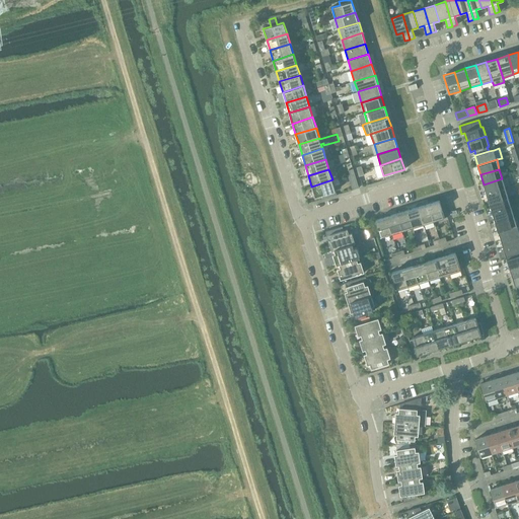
[(354,172),(350,174),(348,175),(352,190),(359,188),(354,172)]
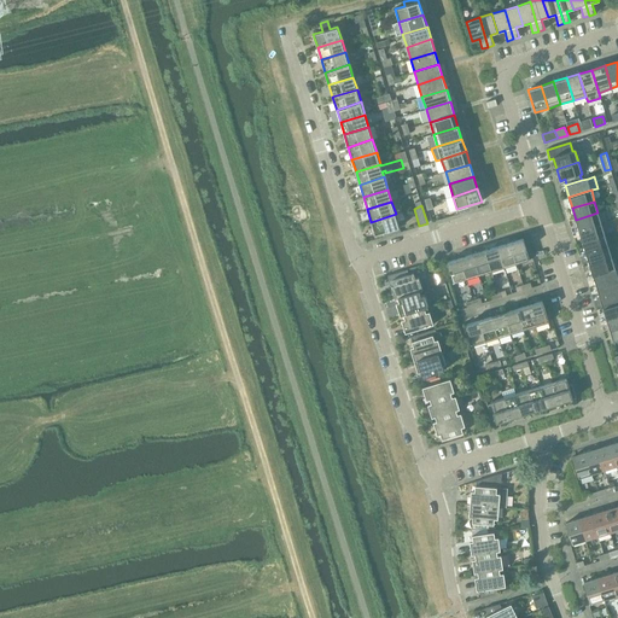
[(576,220),(579,231),(601,223),(598,213),(576,220)]
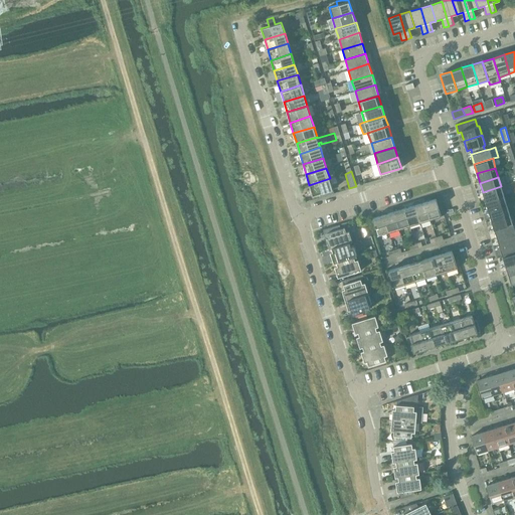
[(330,178),(309,185),(313,195),(333,189),(330,178)]
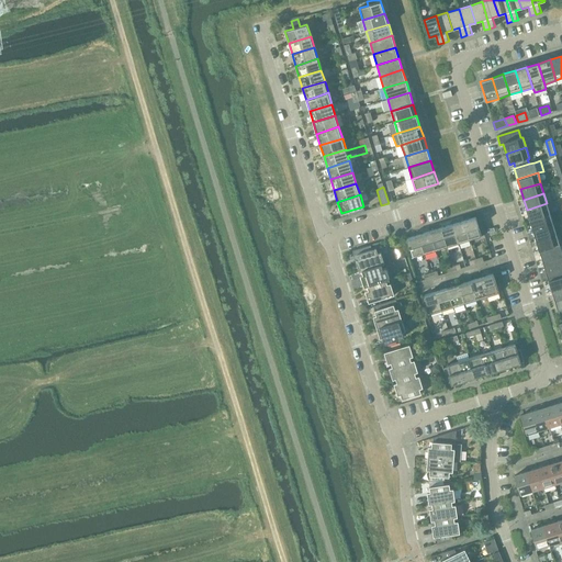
[(527,210),(529,220),(550,213),(547,203),(527,210)]
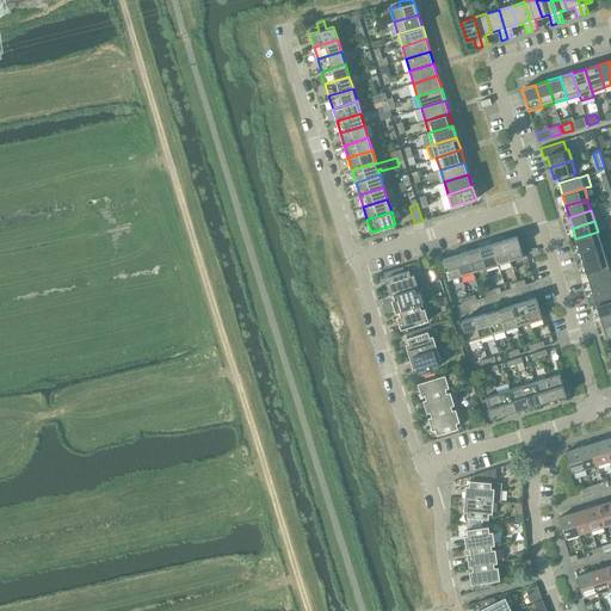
[(575,239),(579,250),(602,242),(598,232),(575,239)]
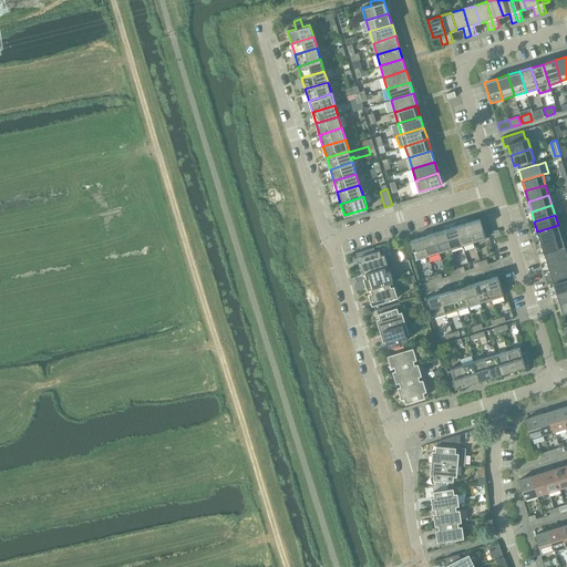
[(480,219),(467,223),(474,241),(486,238),(480,219)]
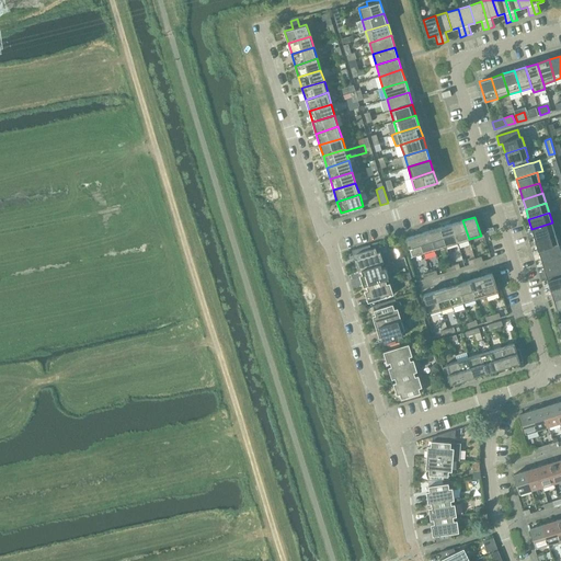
[(462,220),(451,224),(457,242),(469,239),(462,220)]
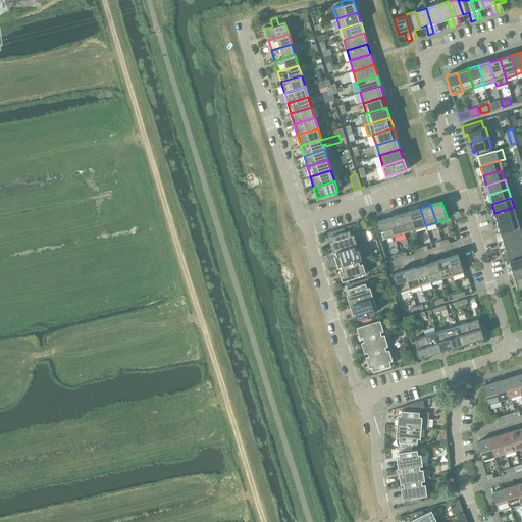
[(494,213),(498,222),(517,217),(514,207),(494,213)]
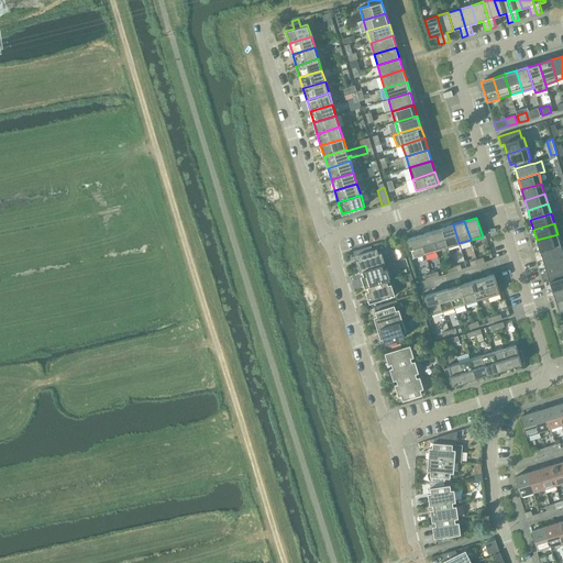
[(453,224),(442,228),(448,247),(459,243),(453,224)]
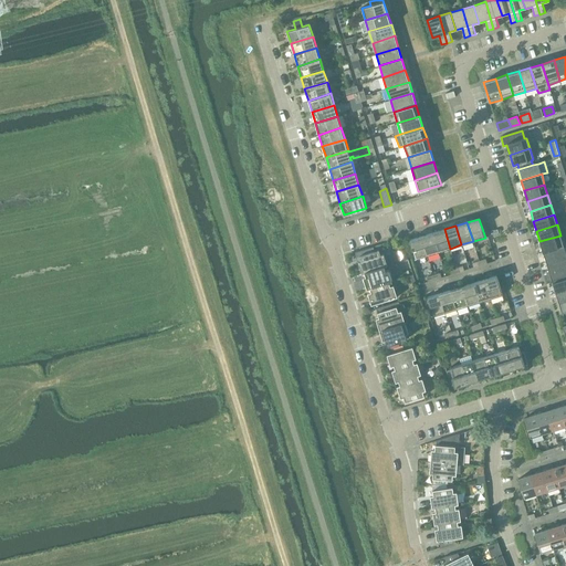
[(444,229),(432,233),(439,252),(450,249),(444,229)]
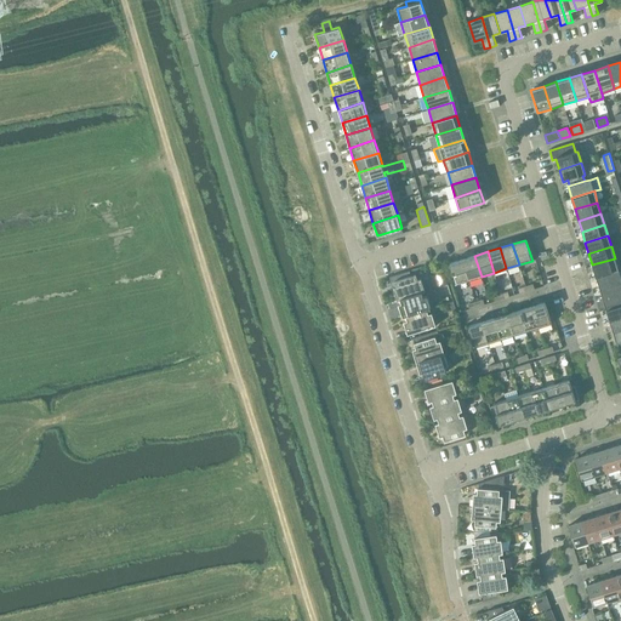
[(474,256),(462,260),(468,280),(482,277),(474,256)]
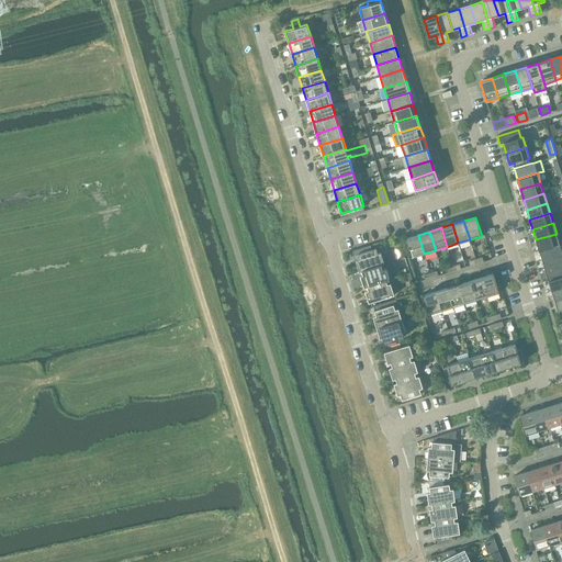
[(536,239),(539,250),(560,244),(557,234),(536,239)]
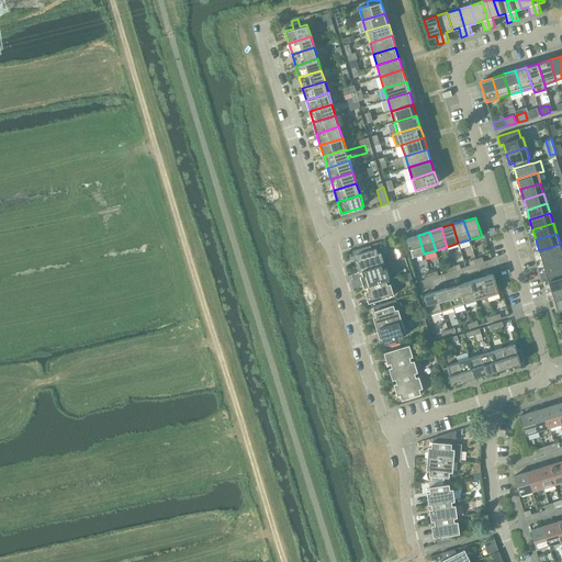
[(424,254),(418,235),(406,238),(413,257),(424,254)]
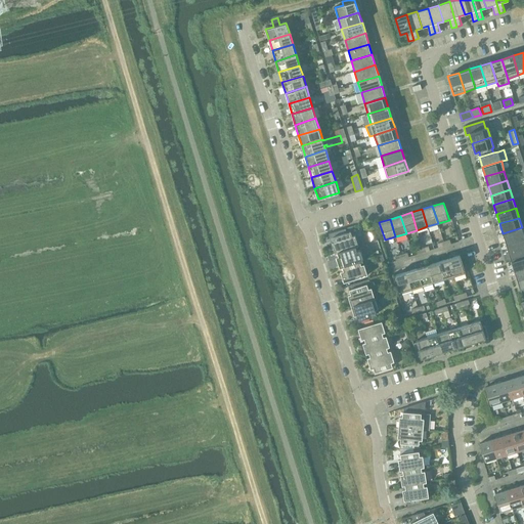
[(503,233),(506,243),(523,236),(523,234),(522,227),(503,233)]
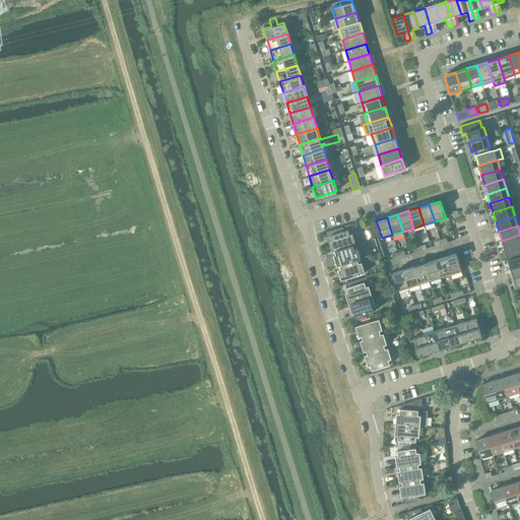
[(335,251),(352,245),(355,244),(352,233),(349,234),(348,230),(344,231),(342,226),(326,232),(327,236),(330,236),(333,243),(330,243),(332,251),(335,251)]
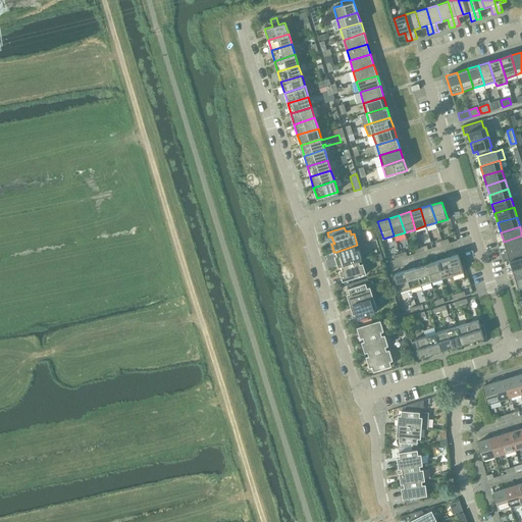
[(521,236),(504,242),(507,251),(521,246),(521,236)]
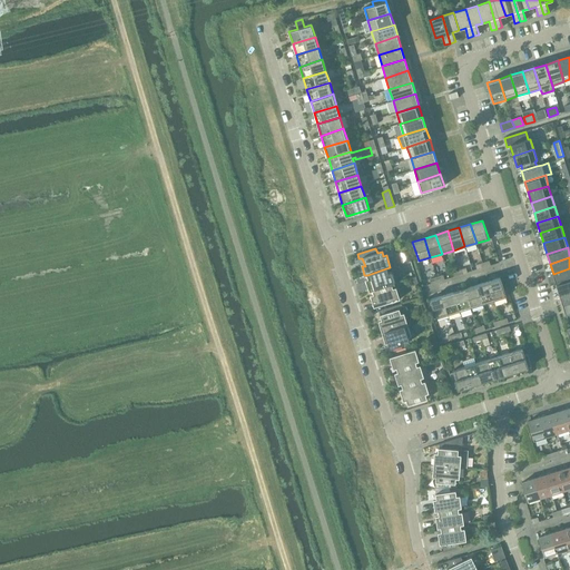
[(372,291),(392,285),(395,284),(391,272),(387,273),(386,268),(367,275),(370,282),(366,283),(369,292),(372,291)]
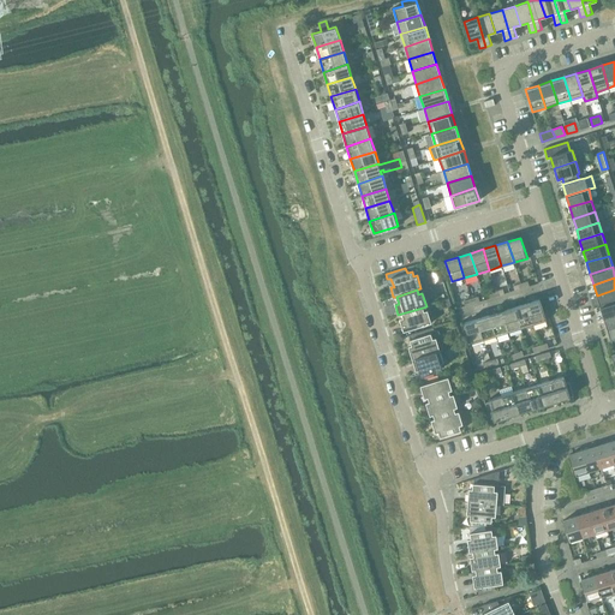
[(614,290),(597,296),(601,306),(614,302),(614,290)]
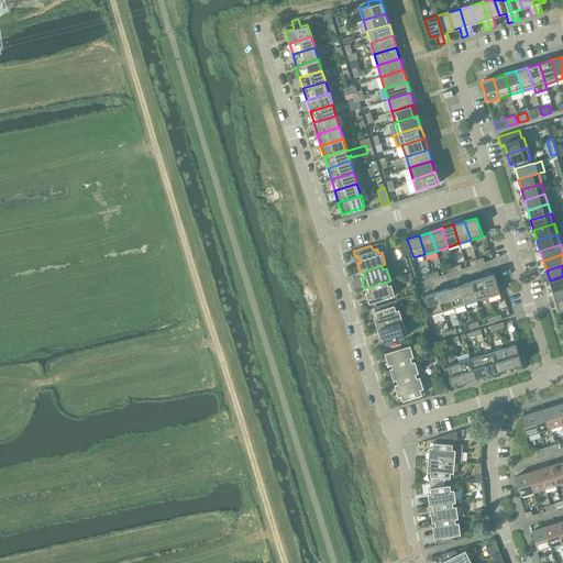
[(494,274),(482,278),(488,297),(500,294),(494,274)]
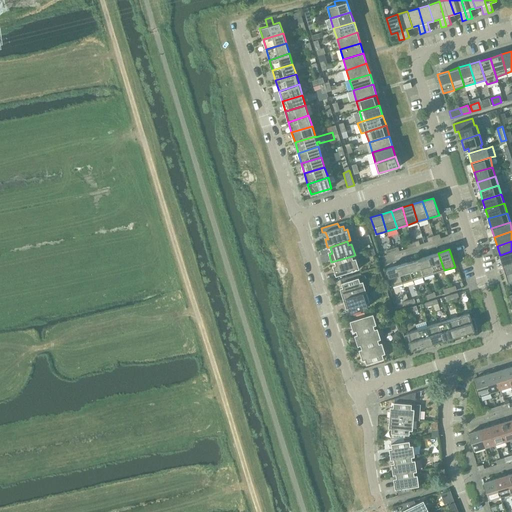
[(511,251),(500,255),(502,264),(511,261),(511,251)]
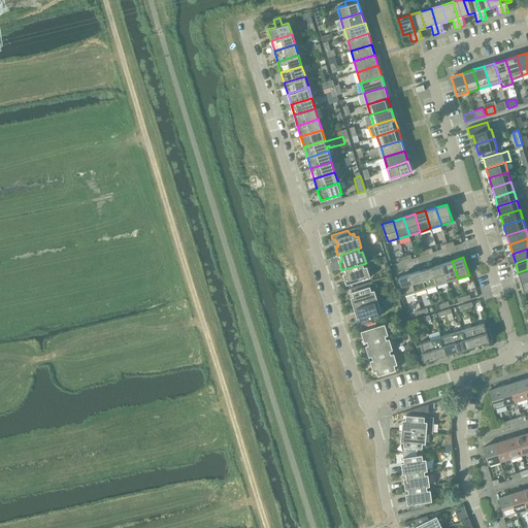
[(452,261),(441,264),(447,282),(458,278),(452,261)]
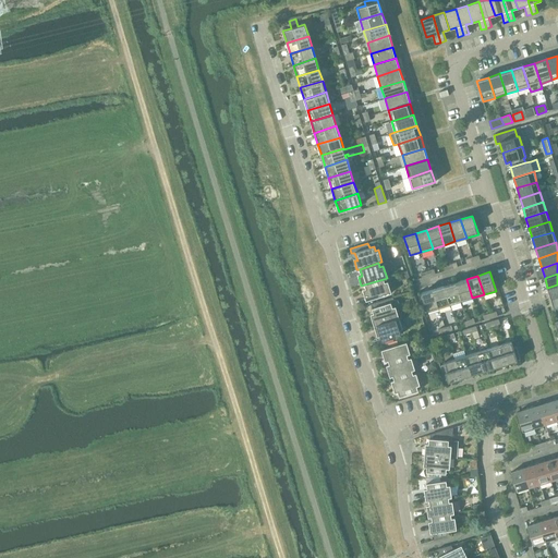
[(384,279),(364,284),(366,291),(363,292),(366,301),(391,293),(388,281),(385,282),(384,279)]
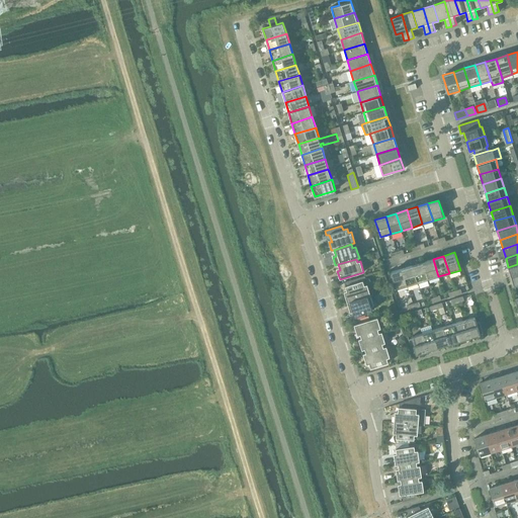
[(433,259),(423,262),(428,279),(438,276),(433,259)]
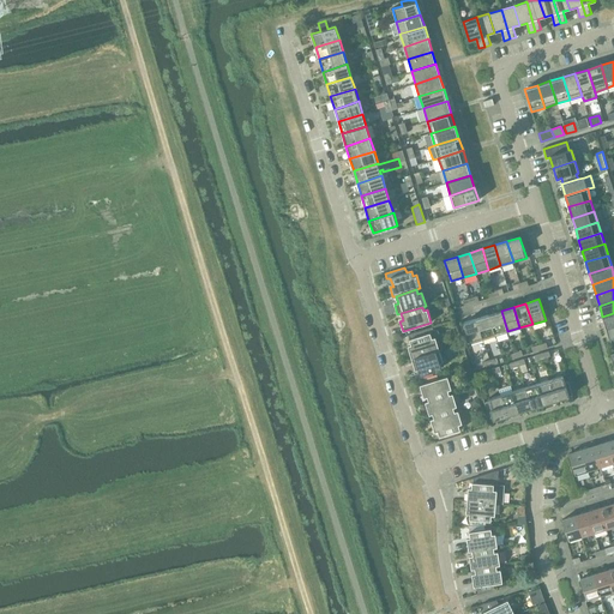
[(501,311),(488,314),(495,335),(507,331),(501,311)]
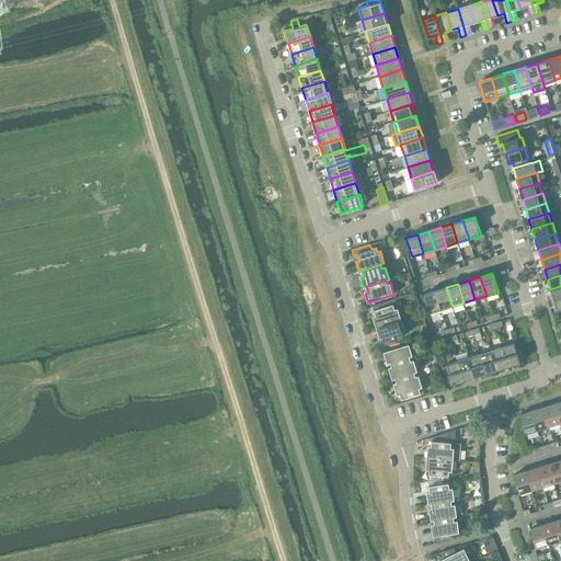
[(560,286),(550,289),(553,300),(560,297),(560,286)]
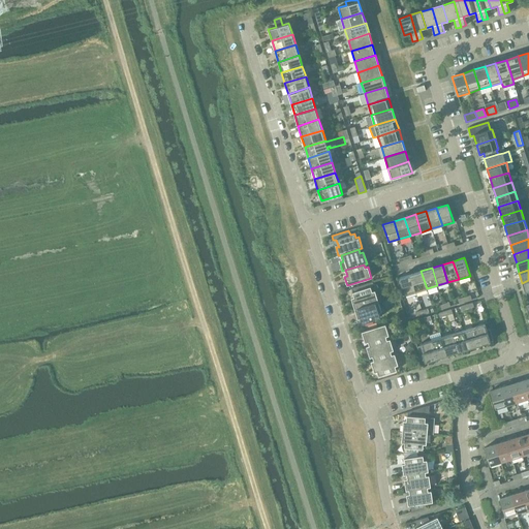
[(421,271),(410,274),(415,292),(427,288),(421,271)]
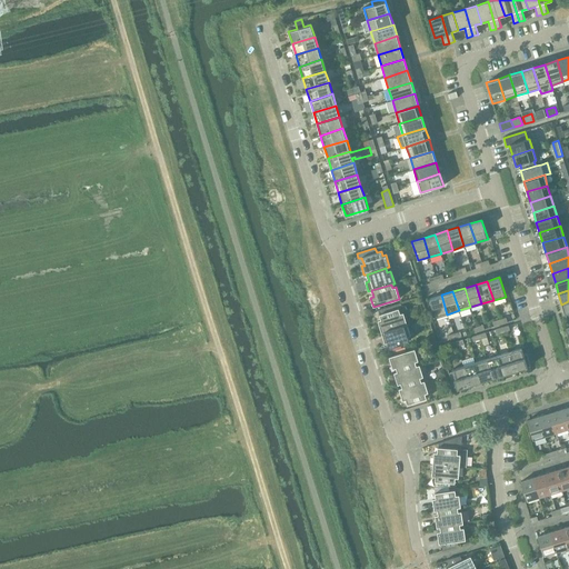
[(447,315),(441,295),(429,299),(436,318),(447,315)]
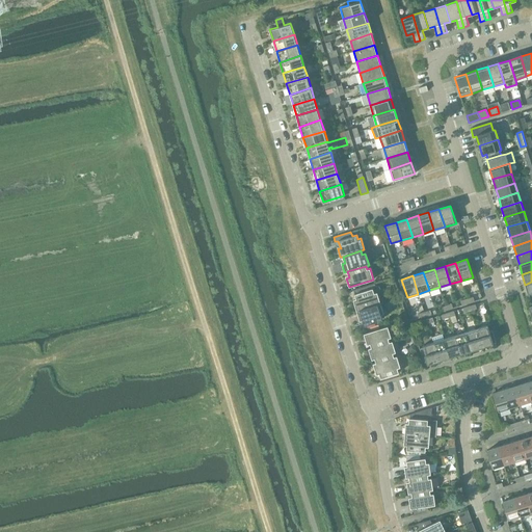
[(354,302),(356,310),(380,302),(377,292),(379,291),(380,289),(379,287),(377,286),(375,286),(374,284),(353,290),(357,301),(354,302)]
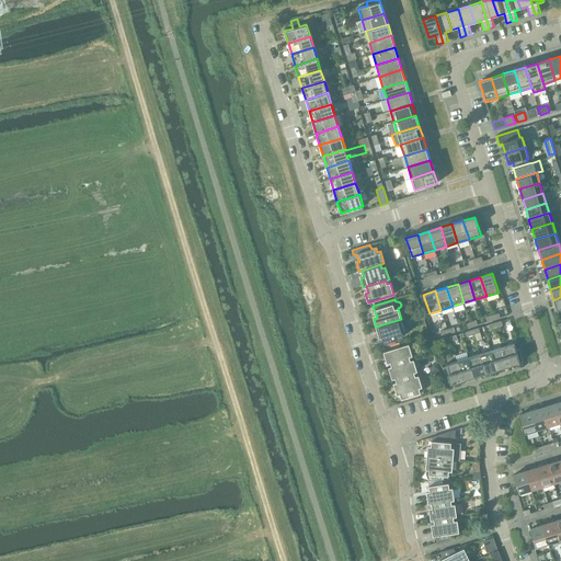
[(446,310),(450,324),(458,321),(454,308),(446,310)]
